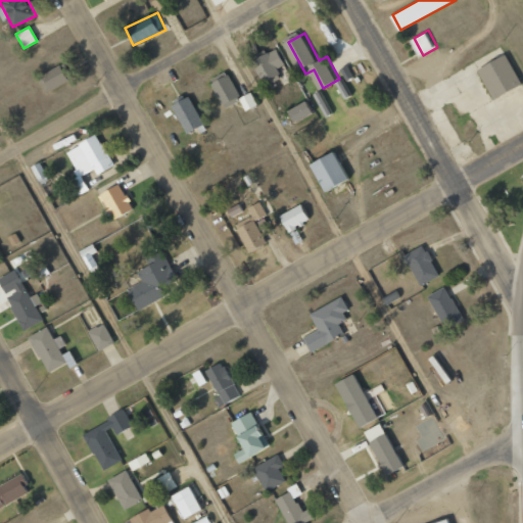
[(479,59),(494,88),(522,73),(507,44),(479,59)]
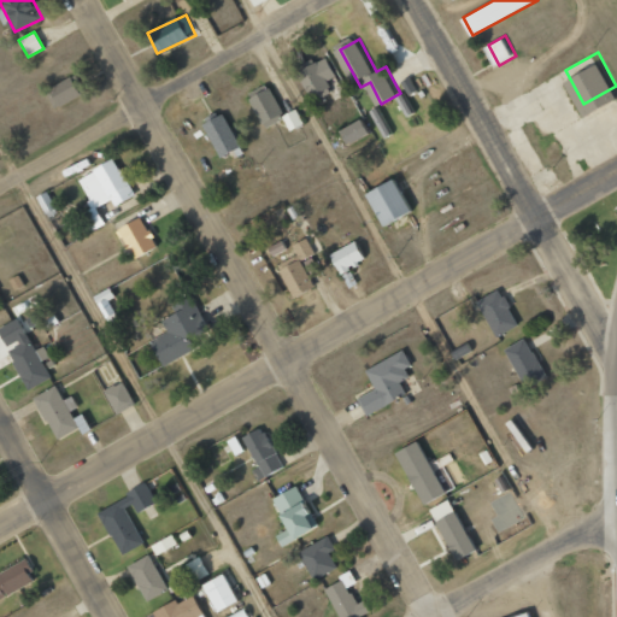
[(303,70),(319,101),(340,90),(334,80),(342,75),(330,54),(303,70)]
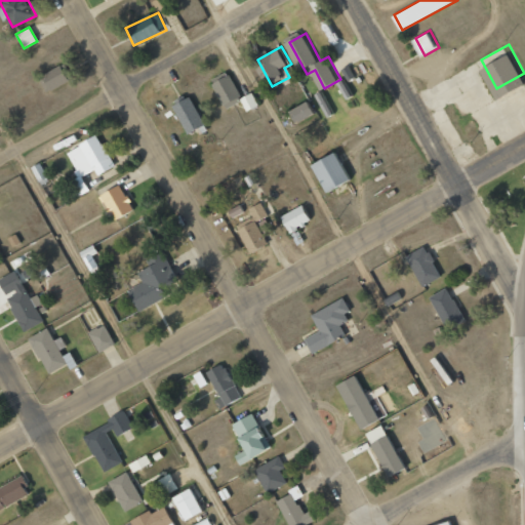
[(40,76),(47,91),(71,80),(64,65),(40,76)]
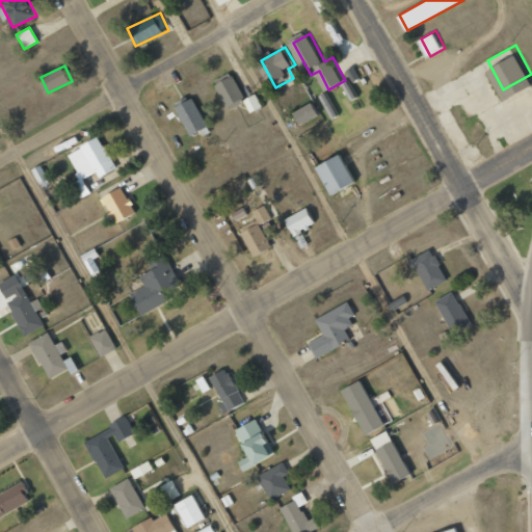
[(248,113),(261,108),(255,95),(242,100),(232,77),(214,84),(227,110),(244,102),(248,113)]
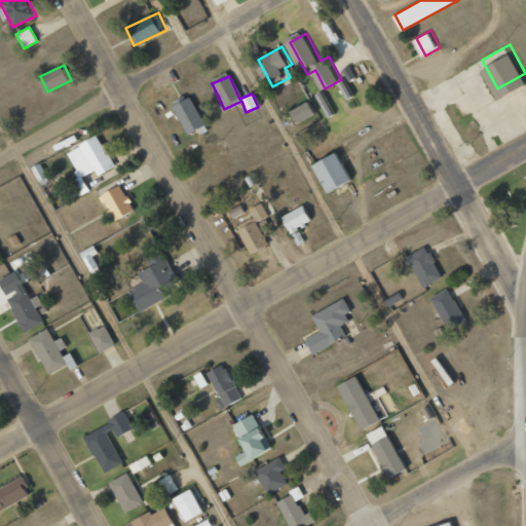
[(320,92),(314,96),(323,110),(328,107),(320,92)]
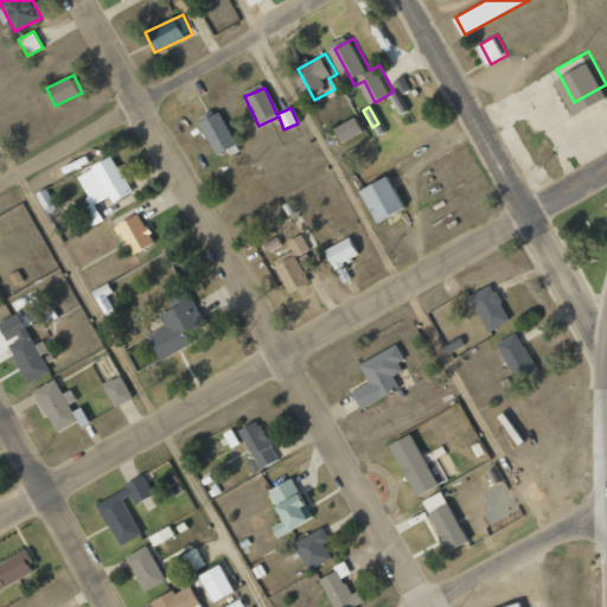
[(198,122),(216,155),(236,145),(218,112),(198,122)]
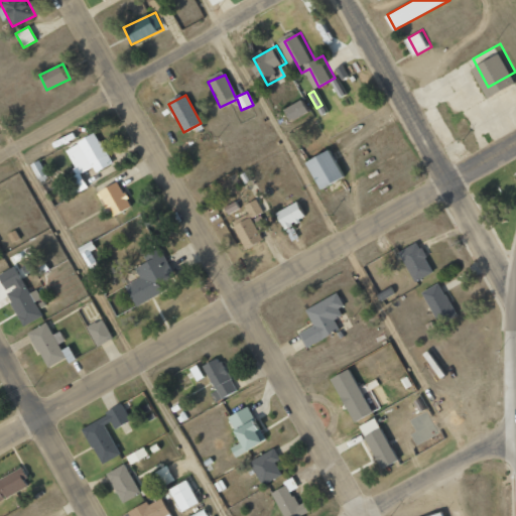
[(287,108),(294,120),(313,110),(305,97),(287,108)]
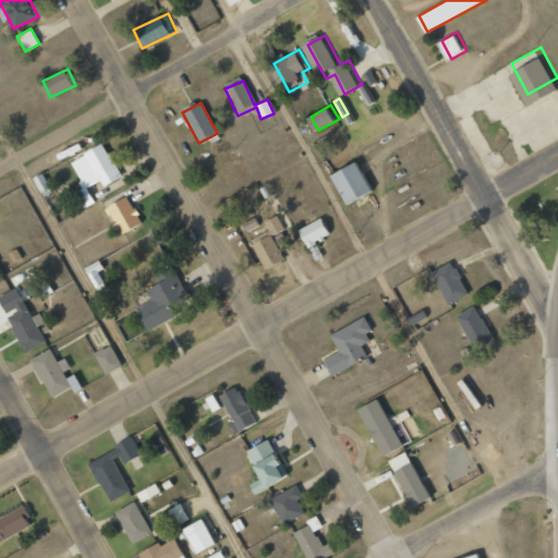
[(70,161),(84,187),(70,195),(79,211),(95,203),(87,187),(100,181),(104,186),(121,177),(102,144),(70,161)]
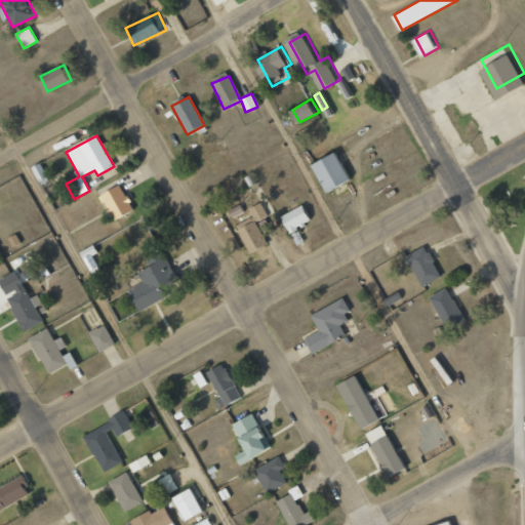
[(316,161),(331,188),(353,175),(338,149),(316,161)]
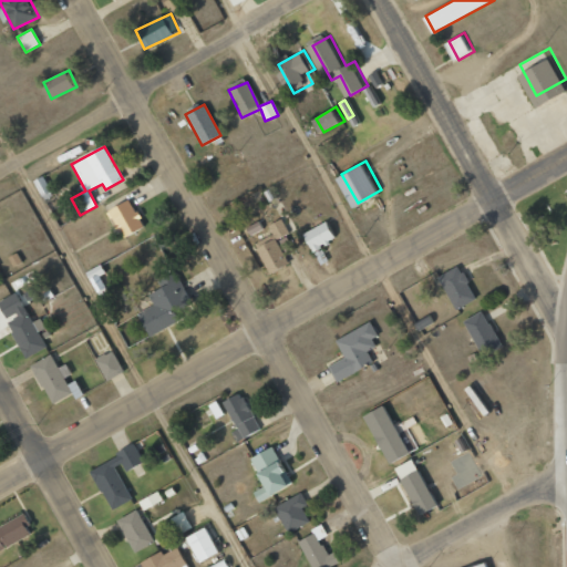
[(143,228),(131,199),(109,210),(122,238),(143,228)]
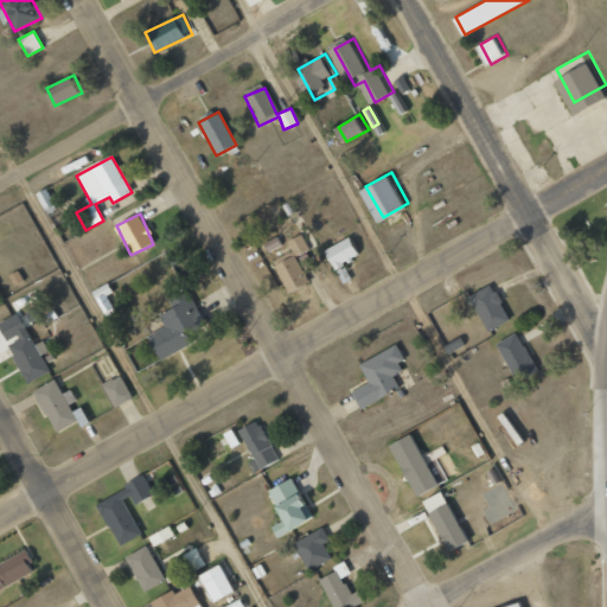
[(308,249),(302,235),(287,241),(294,255),(308,249)]
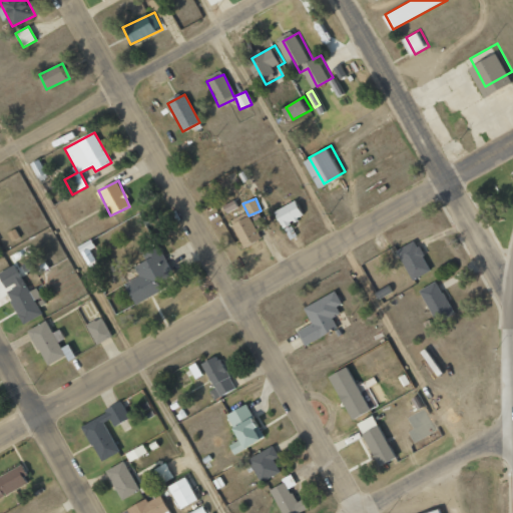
[(280,226),(302,219),(297,202),(275,209),(280,226)]
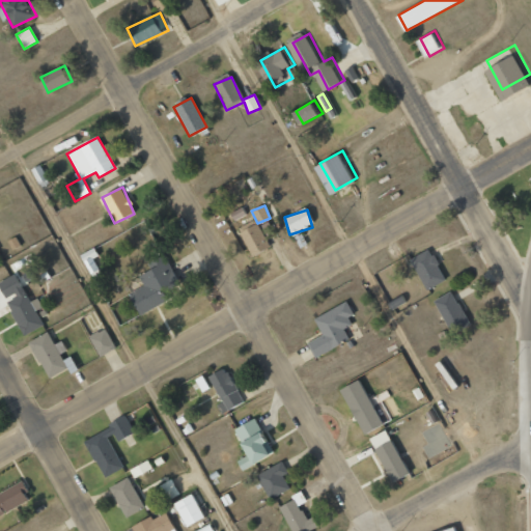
[(241,232),(251,256),(270,248),(258,224),(241,232)]
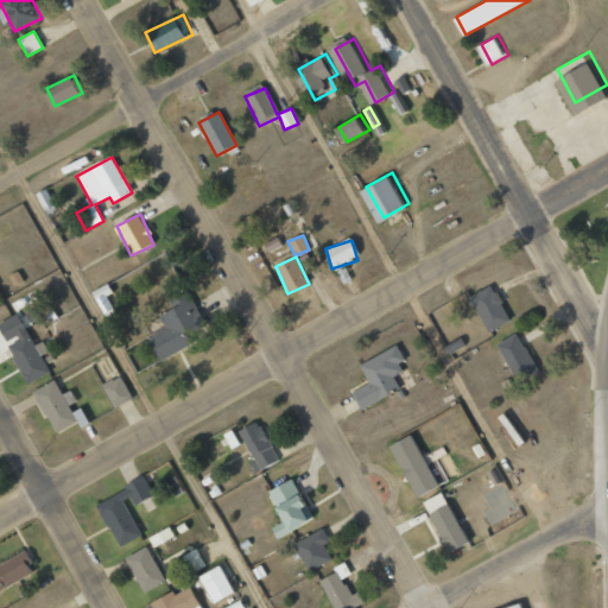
[(113,292),(107,284),(92,293),(105,315),(113,309),(106,296),(113,292)]
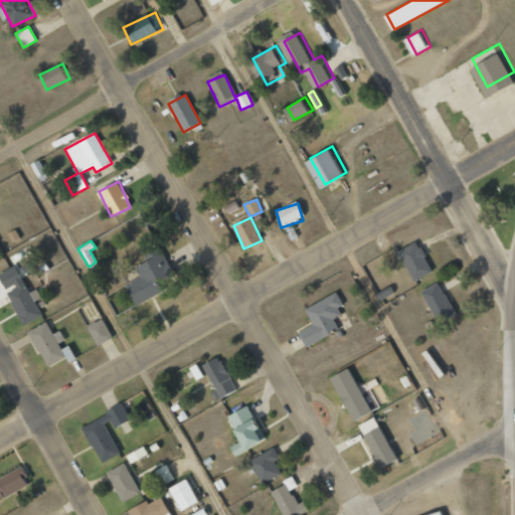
[(402,250),(418,281),(437,271),(428,255),(432,254),(426,244),(421,247),(418,241),(402,250)]
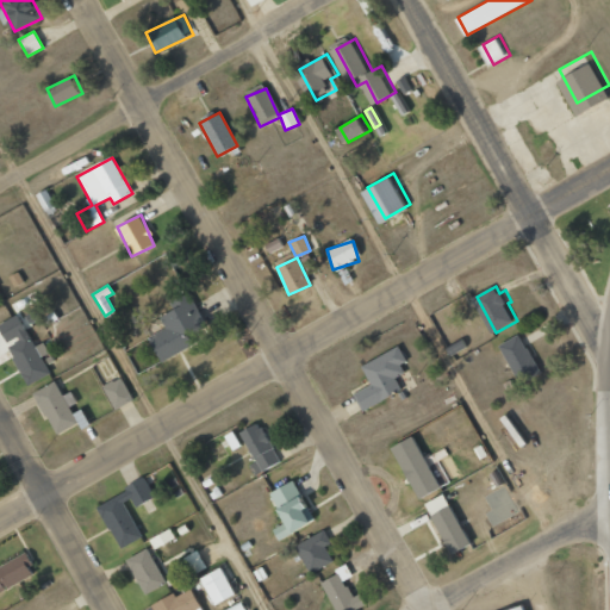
[(193,346),(188,337),(206,329),(188,293),(169,303),(173,310),(160,317),(166,329),(148,337),(160,362),(193,346)]
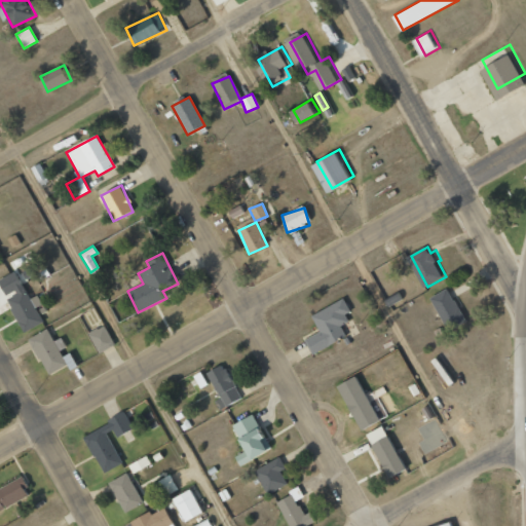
[(43,323),(36,308),(42,305),(37,296),(29,300),(15,272),(0,278),(0,285),(23,333),(43,323)]
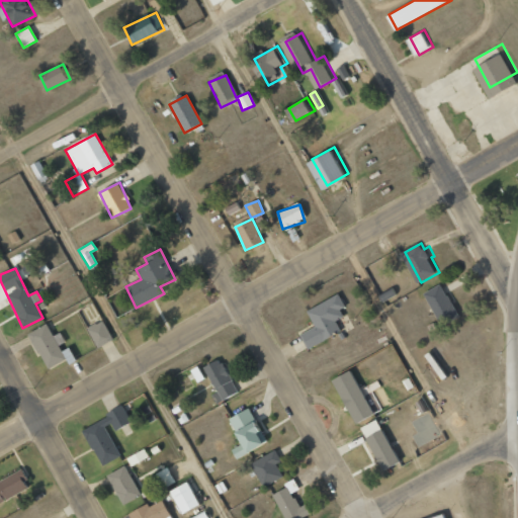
[(427,290),(446,325),(463,316),(444,281),(427,290)]
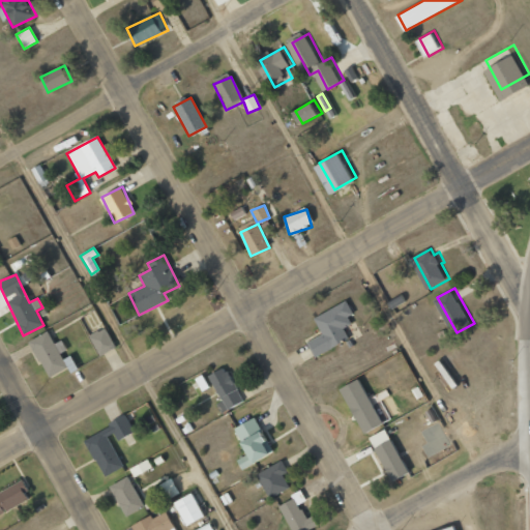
[(313,317),(321,335),(307,342),(314,357),(349,341),(343,327),(350,324),(347,317),(352,315),(347,301),(313,317)]
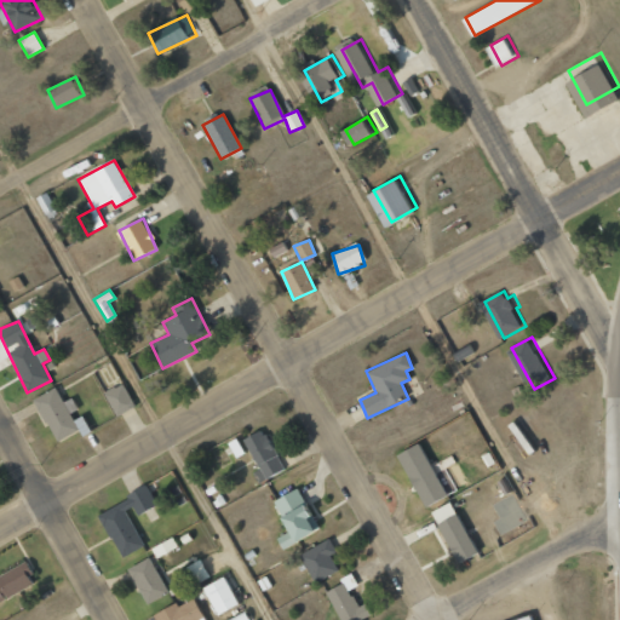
[(103,392),(116,418),(136,408),(122,383),(103,392)]
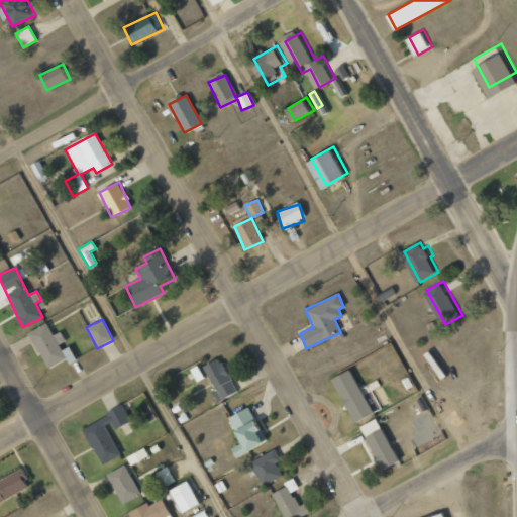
[(27,332),(46,371),(74,357),(69,347),(61,351),(46,323),(27,332)]
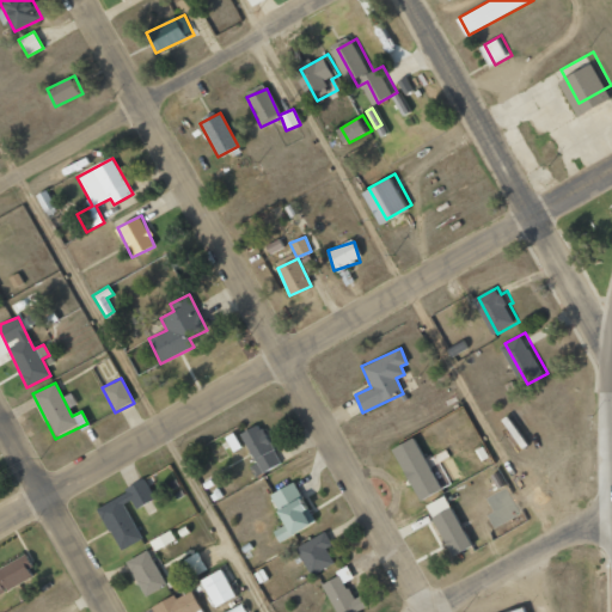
[(280,464),(258,424),(240,434),(256,464),(250,466),(256,477),(280,464)]
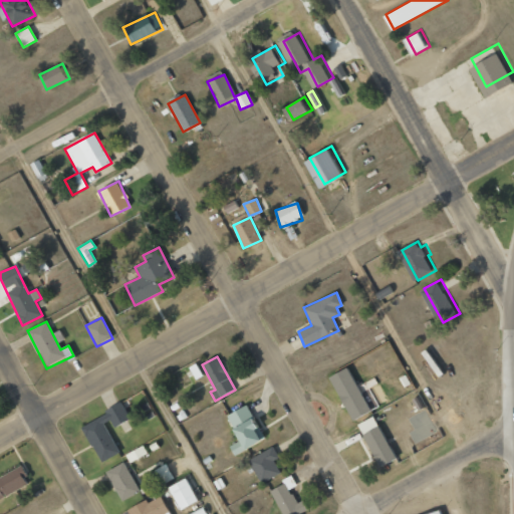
[(369,413),(349,367),(330,376),(350,421),(369,413)]
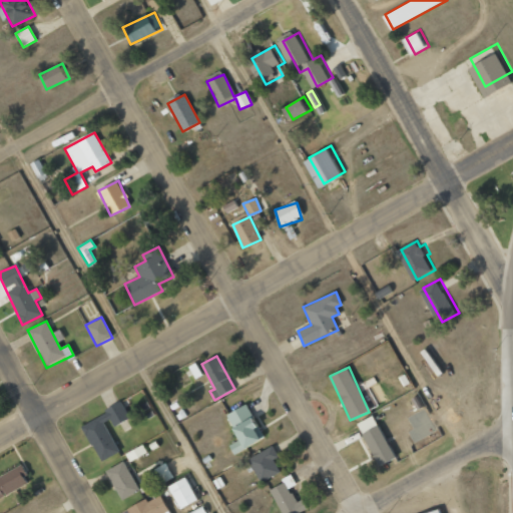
[(114,426),(129,418),(122,403),(81,424),(100,462),(119,452),(104,423),(110,419),(114,426)]
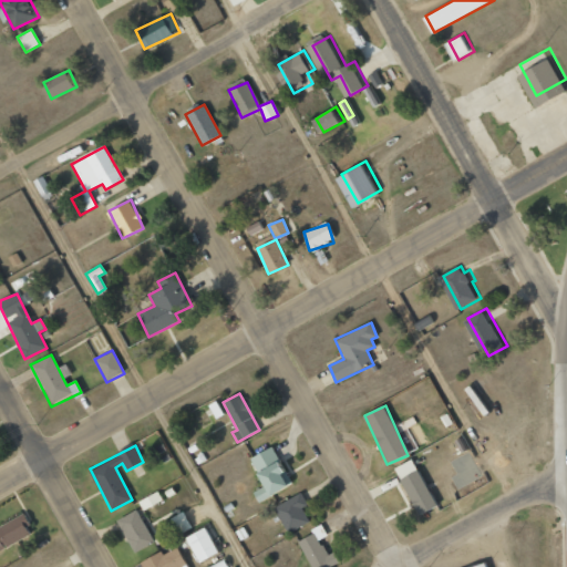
[(250,459),(264,487),(254,492),(258,502),(291,486),(272,447),(250,459)]
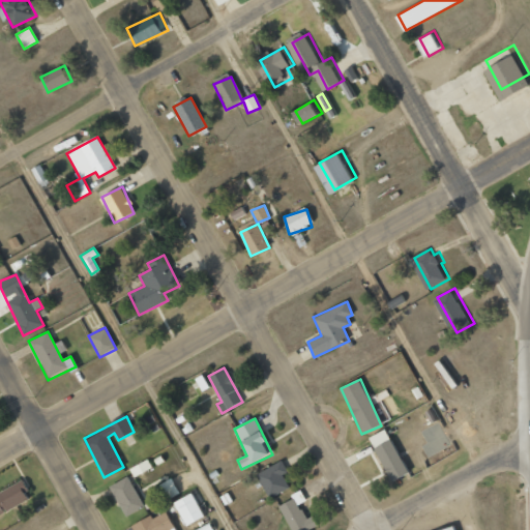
[(370,437),(390,481),(407,474),(386,429),(370,437)]
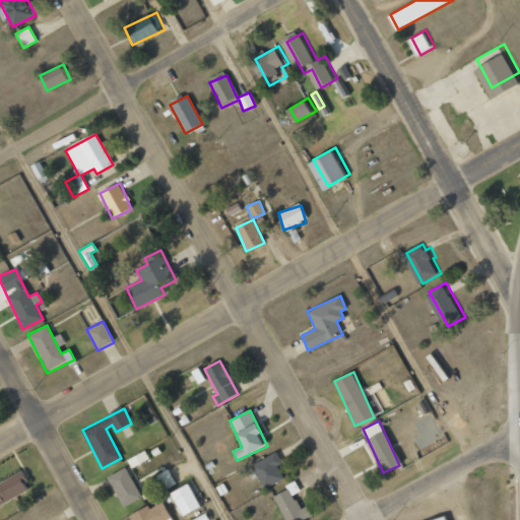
[(284,479),(279,465),(281,464),(277,453),(253,463),(262,489),(284,479)]
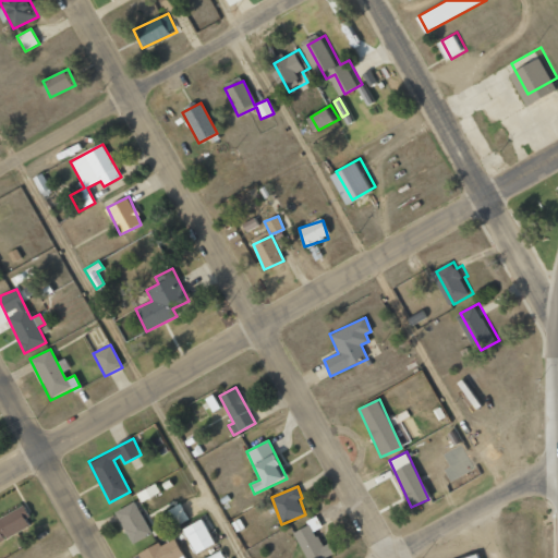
[(131,543),(150,534),(136,501),(117,510),(131,543)]
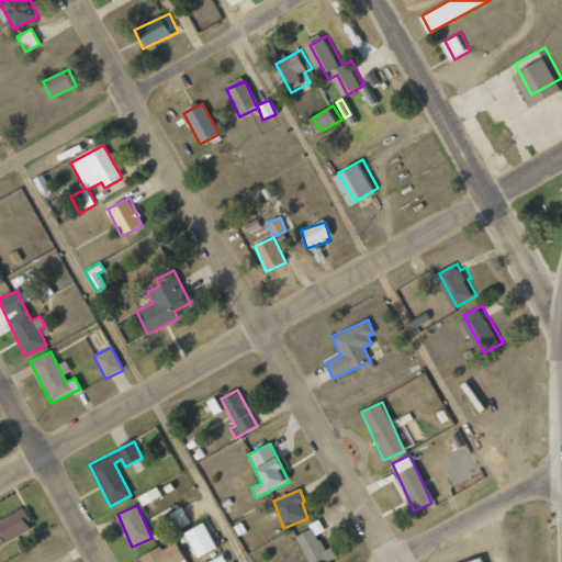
[(169,513),(176,530),(189,524),(182,507),(169,513)]
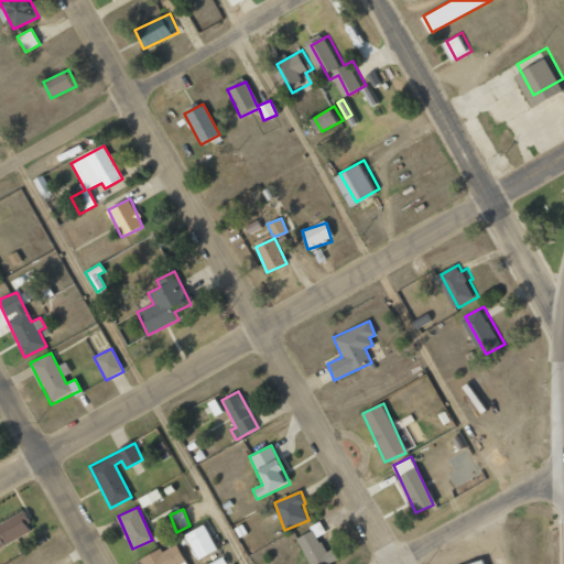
[(0,523),(0,548),(33,532),(23,512),(0,523)]
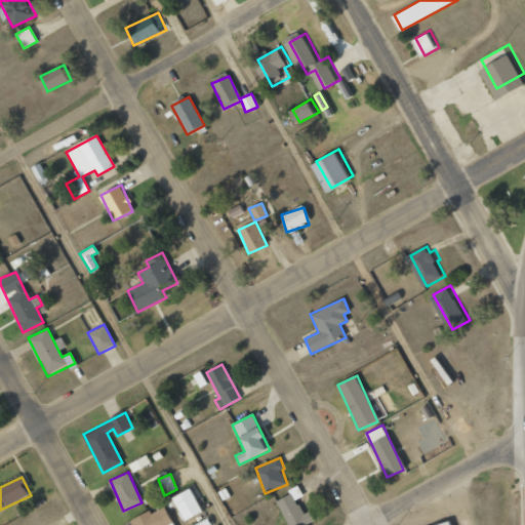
[(287,524),(307,524),(314,522),(309,512),(304,515),(296,500),(304,496),(297,485),(287,490),(290,494),(276,501),(287,524)]
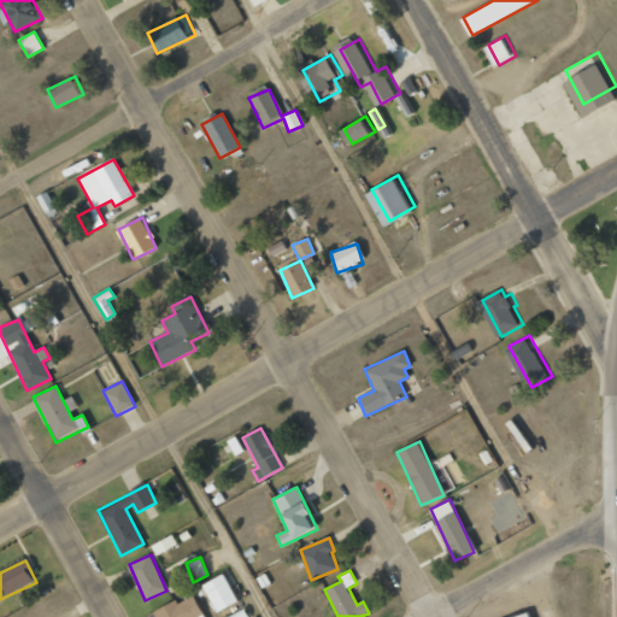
[(216,612),(238,603),(223,575),(203,585),(216,612)]
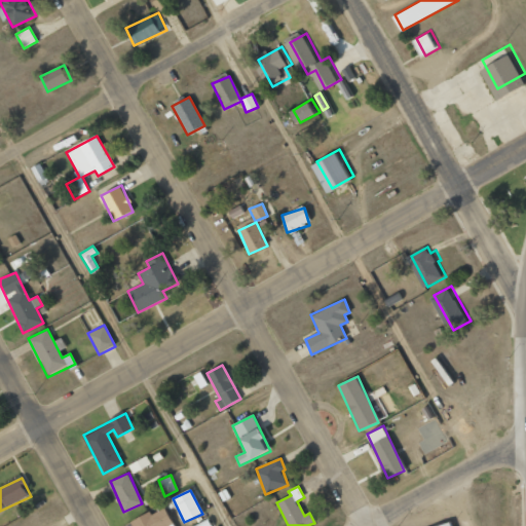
[(130,521),(133,525),(173,525),(165,508),(152,514),(151,512),(130,521)]
